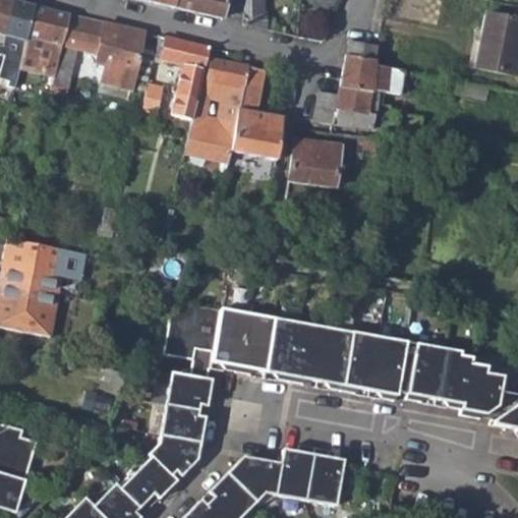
[(0,0),(0,31),(6,33),(15,0),(0,0)]
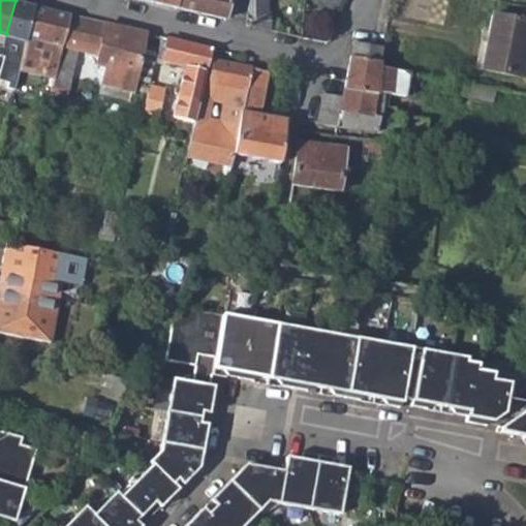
[(0,56),(4,58),(0,76),(6,79),(5,88),(13,90),(29,36),(37,4),(24,0),(16,0),(6,33),(6,34),(3,42),(0,41),(0,56)]
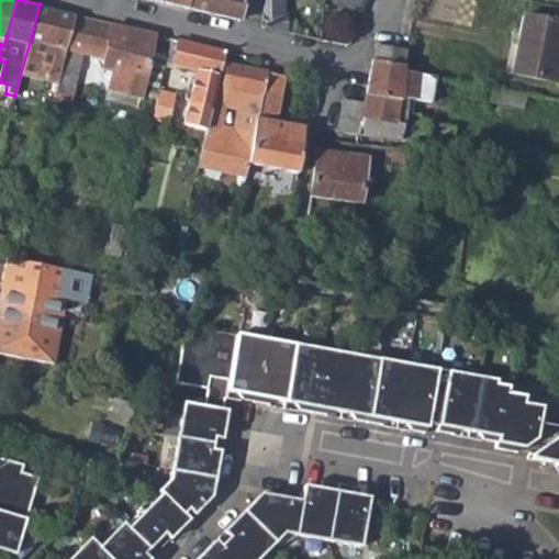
[(193,0),(192,7),(241,19),(244,0),(193,0)]
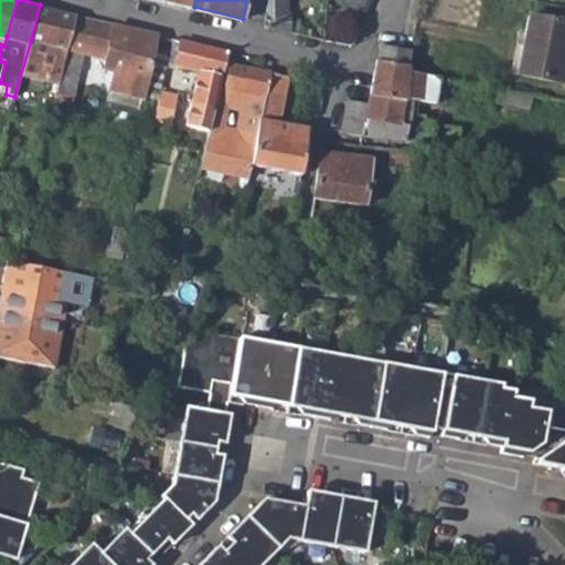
[(272,0),(268,24),(290,29),(292,14),(288,13),(289,0),(272,0)]
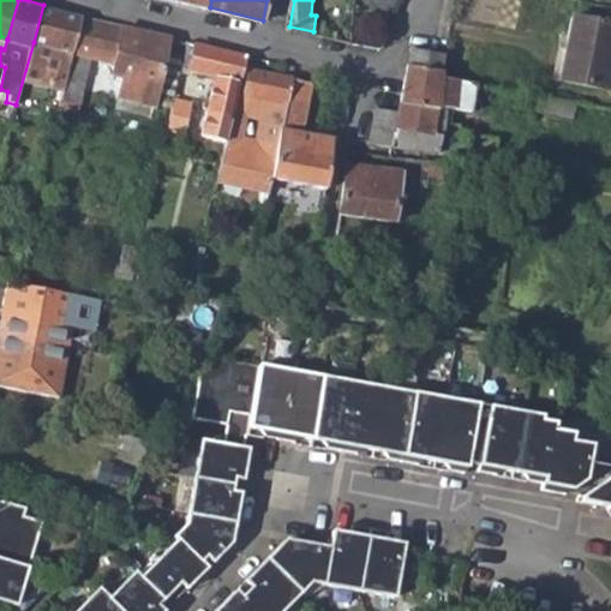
[(43,5),(34,42),(73,52),(84,16),(43,5)]
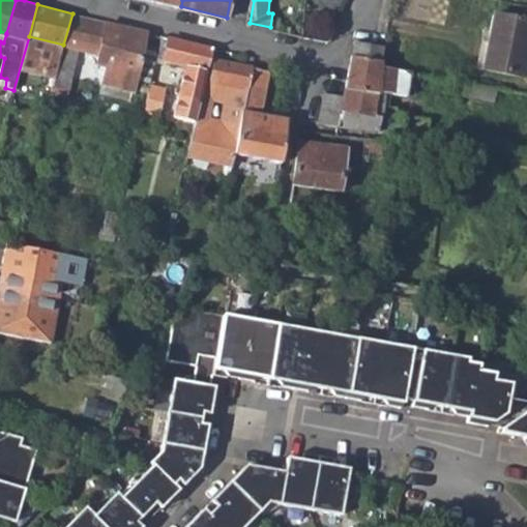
[(526,17),(496,11),(487,67),(526,75),(526,17)]
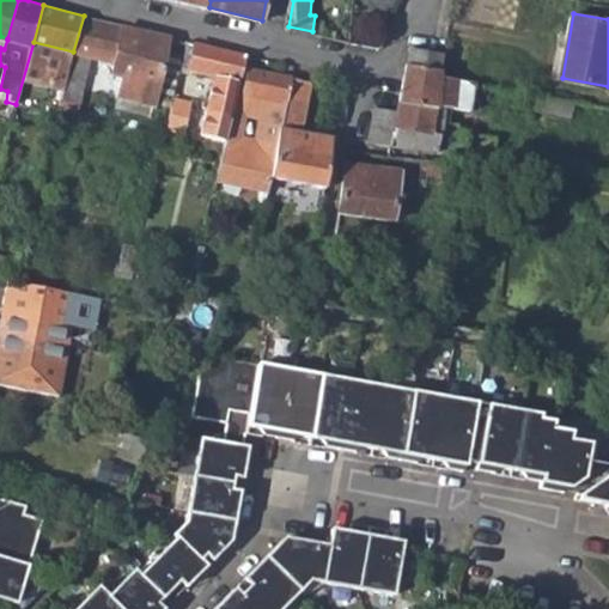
[(84,16),(73,52),(111,61),(109,78),(121,81),(117,97),(153,105),(171,36),(84,16)]
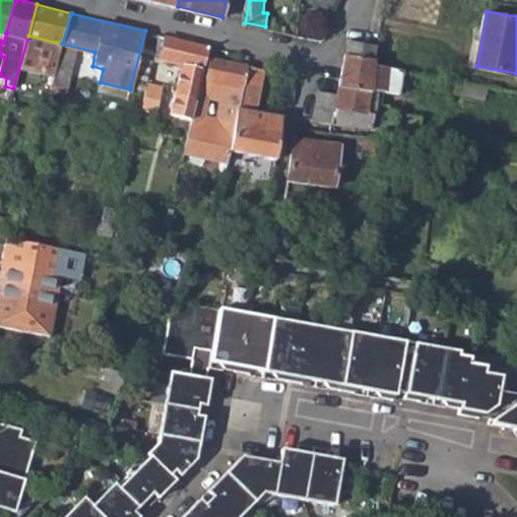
[(162,35),(156,58),(162,60),(168,36),(162,35)]
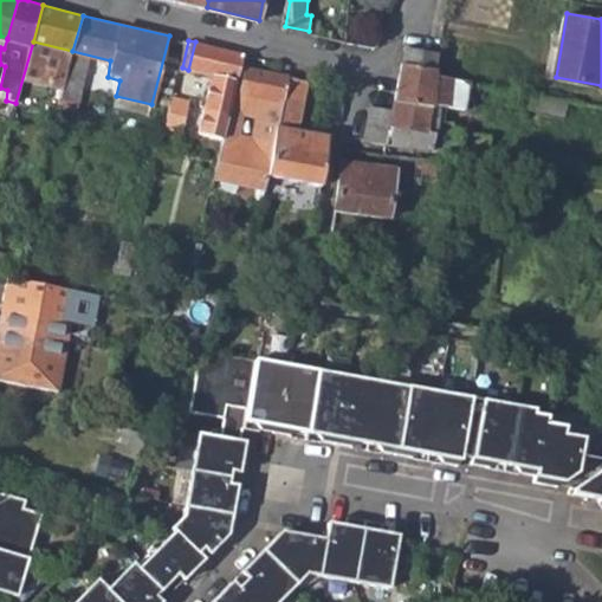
[(195,41),(188,70),(212,76),(198,133),(224,140),(232,107),(234,96),(246,53),(195,41)]
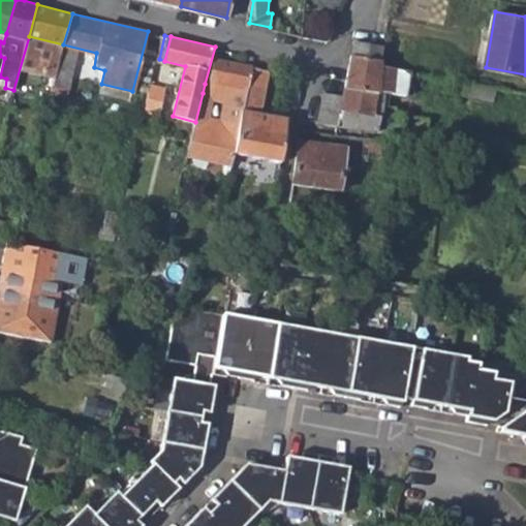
[(358,39),(354,53),(381,59),(383,44),(358,39)]
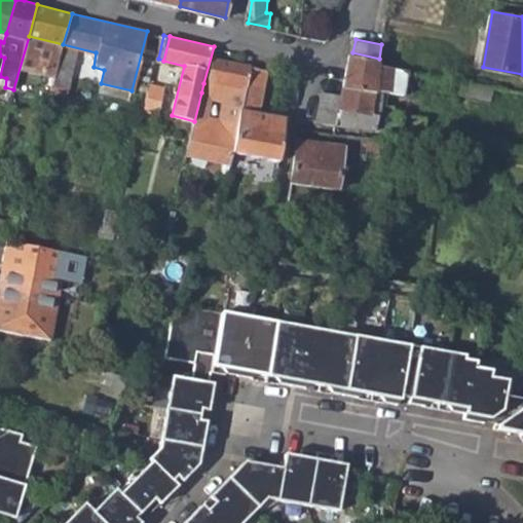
[(346,77),(344,86),(383,90),(389,90),(394,66),(378,63),(379,59),(352,52),(346,77)]
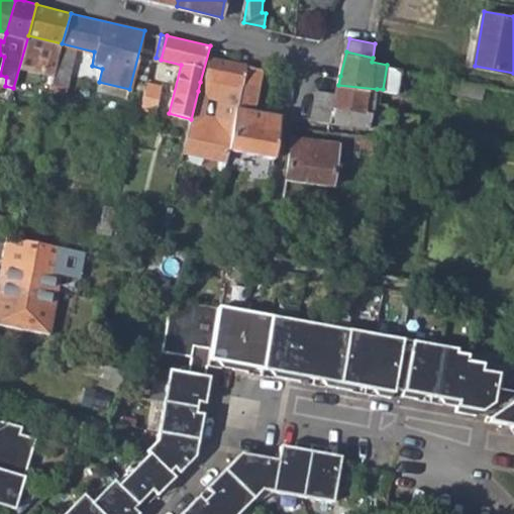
[(191,119),(183,150),(230,159),(231,150),(238,110),(247,66),(215,59),(210,84),(208,93),(198,91),(191,119)]
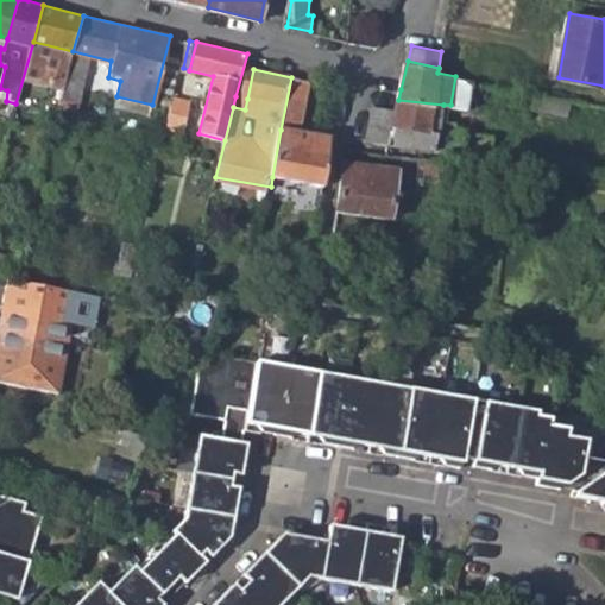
[(281,130),(272,177),(323,187),(331,139),(301,133),(295,132),(298,115),(304,115),(310,81),(291,77),(281,130)]
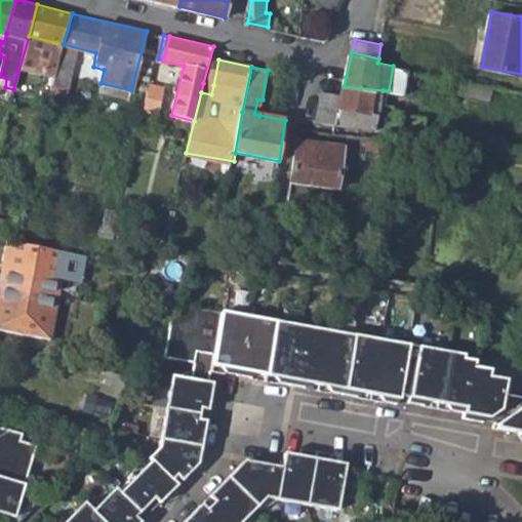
[(465,79),(463,91),(492,97),(494,85),(465,79)]
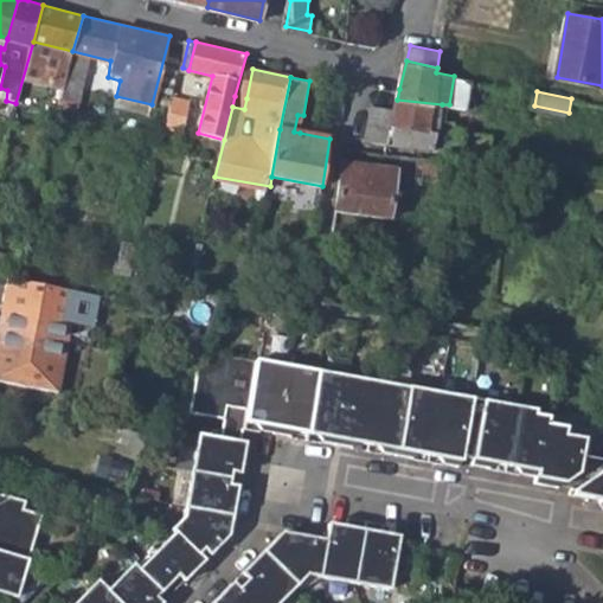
[(235,96),(232,107),(244,109),(247,98),(235,96)]
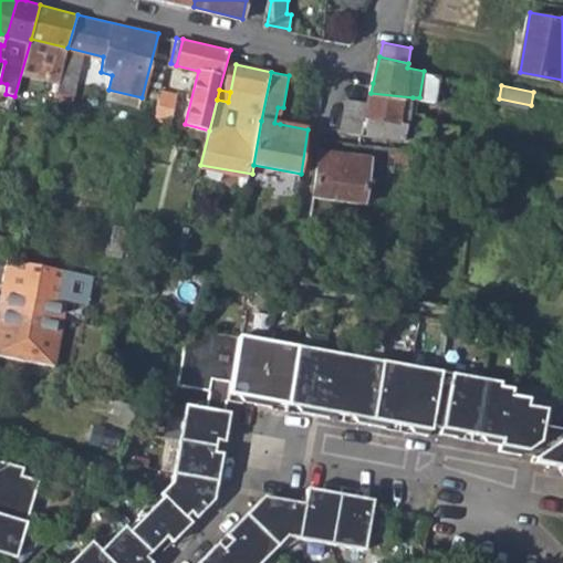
[(163,92),(156,118),(171,123),(178,96),(163,92)]
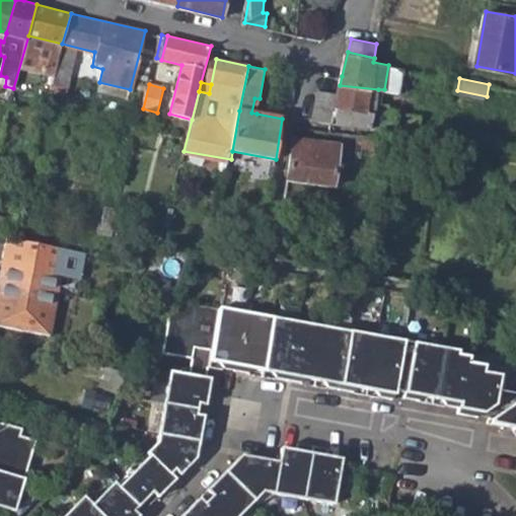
[(338,92),(337,109),(367,114),(368,108),(375,109),(378,89),(340,85),(338,92)]
